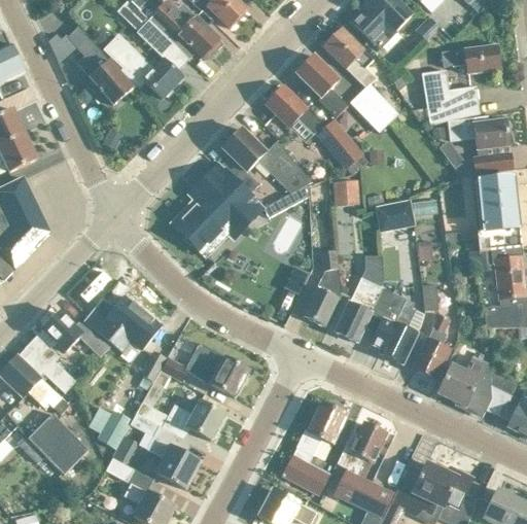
[(132,0),(131,1),(140,9),(146,3),(142,0),(132,0)]
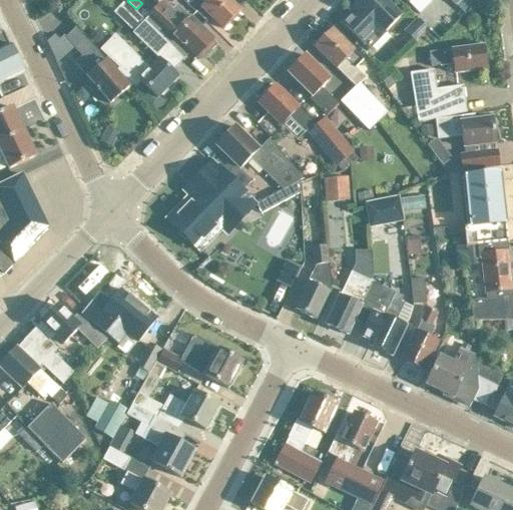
[(161,4),(152,13),(178,38),(172,45),(184,57),(190,50),(196,55),(197,55),(197,54),(201,57),(209,48),(206,45),(212,38),(213,38),(198,24),(191,16),(187,20),(166,0),(164,0),(161,4)]
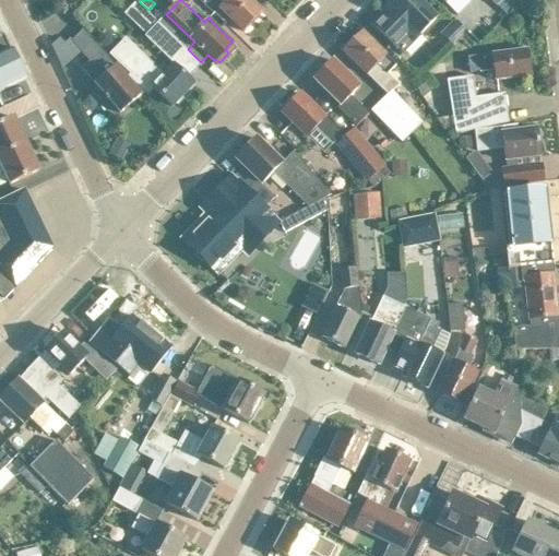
[(224,0),(219,6),(245,28),(262,10),(251,0),(224,0)]
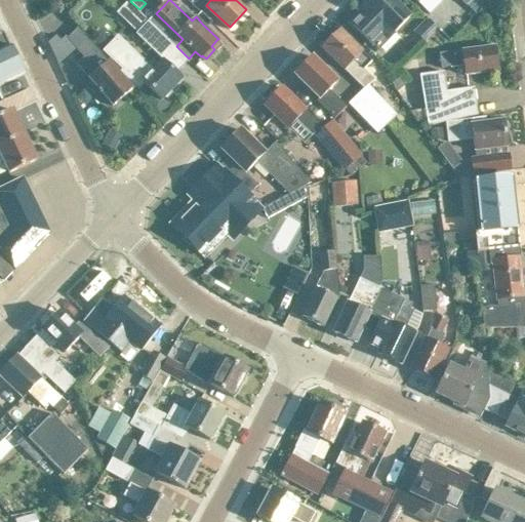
[(366,0),(358,8),(360,10),(350,21),(373,44),(384,34),(388,38),(410,14),(395,0),(366,0)]
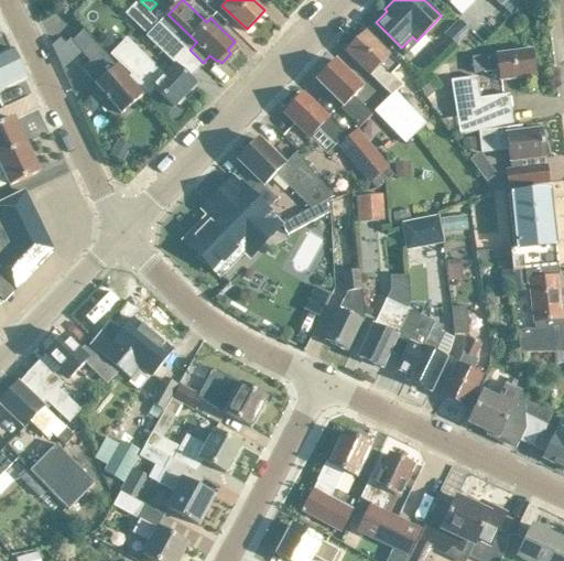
[(449,0),(451,1),(452,0),(498,0),(511,12),(522,1),(521,0),(449,0)]
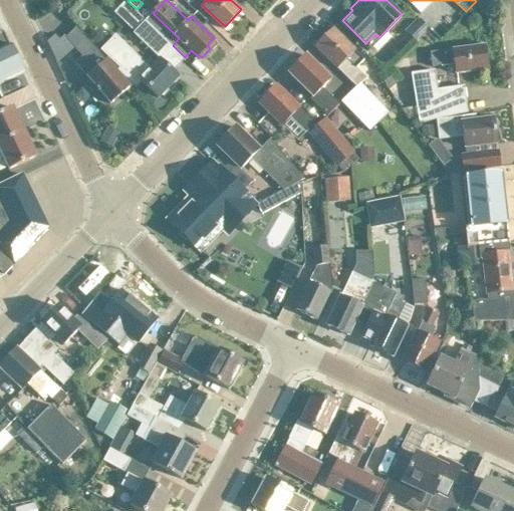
[(159,49),(164,54),(173,45),(146,18),(135,30),(157,51),(159,49)]
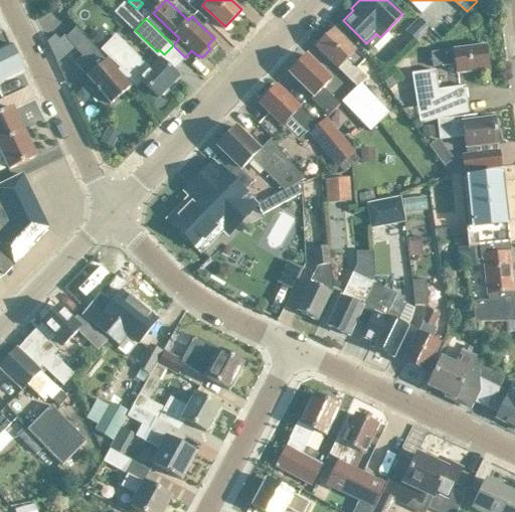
[(422,19),(410,32),(415,37),(427,24),(423,20),(422,19)]
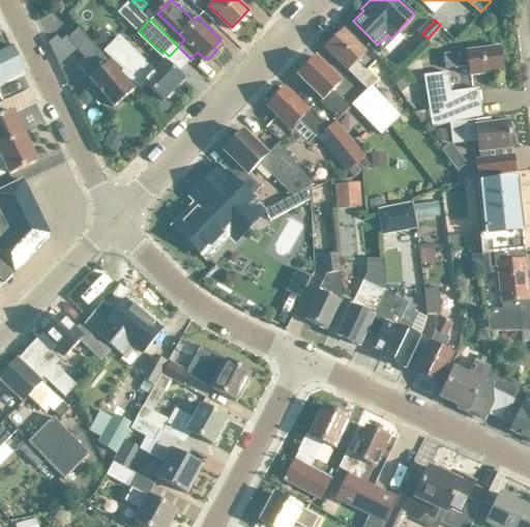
[(56,34),(48,41),(58,63),(77,47),(85,56),(78,62),(100,89),(98,90),(101,93),(102,92),(114,105),(134,88),(120,71),(112,63),(83,28),(80,25),(68,36),(66,34),(61,38),(56,34)]
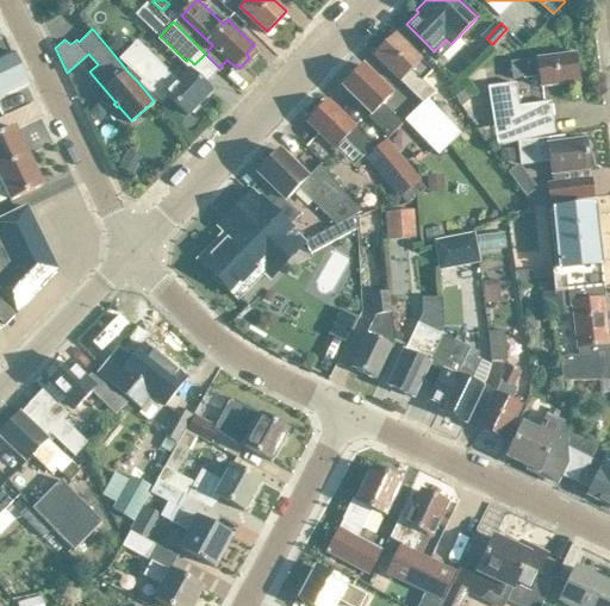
[(423,101),(417,107),(449,142),(461,131),(429,98),(436,89),(423,77),(431,69),(394,32),(374,52),(400,77),(400,79),(423,101)]
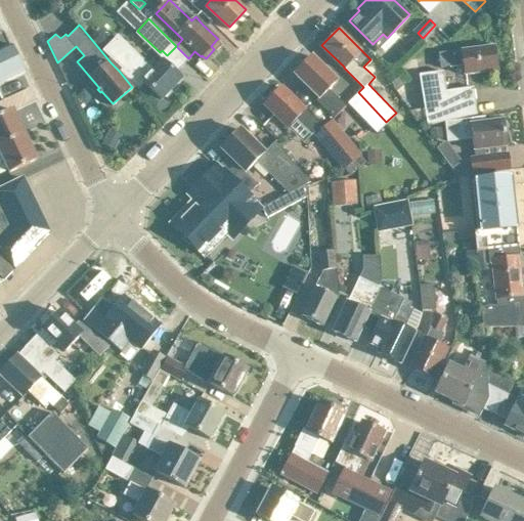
[(182,76),(167,61),(163,58),(153,69),(118,35),(104,49),(124,68),(122,70),(139,85),(143,80),(162,97),(165,94),(165,95),(166,94),(165,93),(169,89),(170,90),(171,89),(170,88),(182,76)]
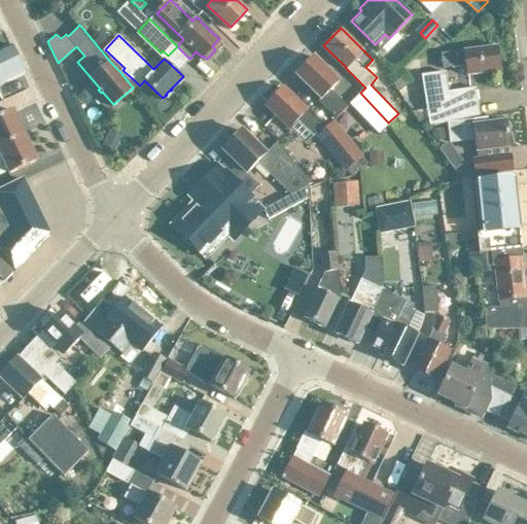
[(0,82),(6,79),(25,71),(11,42),(0,47),(0,82)]
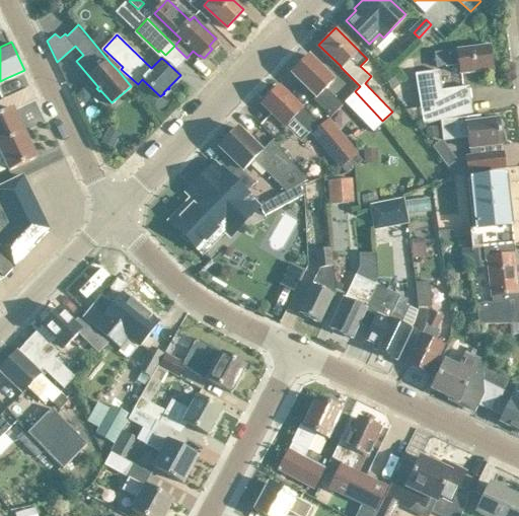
[(460,72),(472,71),(493,68),(490,45),(434,51),(436,65),(459,63),(460,72)]
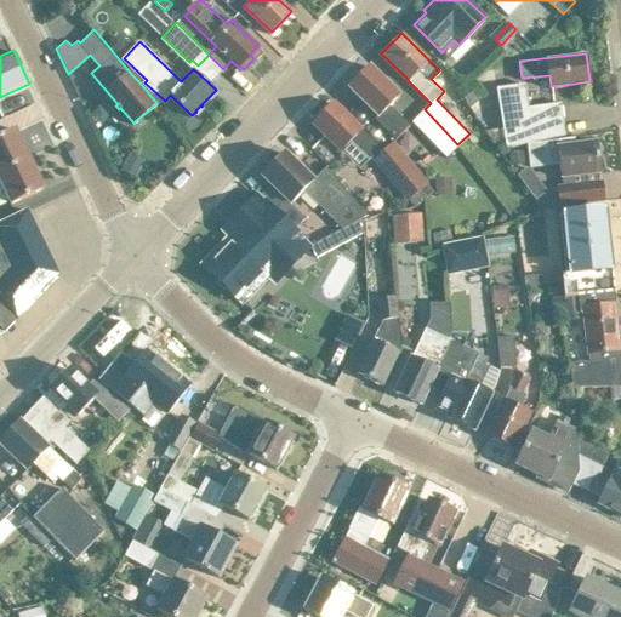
[(400,93),(370,64),(348,86),(377,114),(375,116),(397,137),(410,124),(389,104),(400,93)]
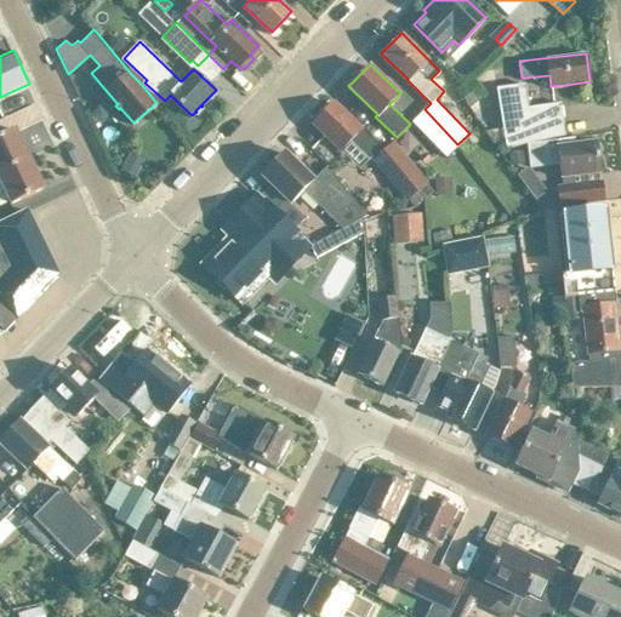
[(562,101),(529,104),(525,81),(496,85),(502,125),(484,129),(499,147),(565,133),(562,101)]
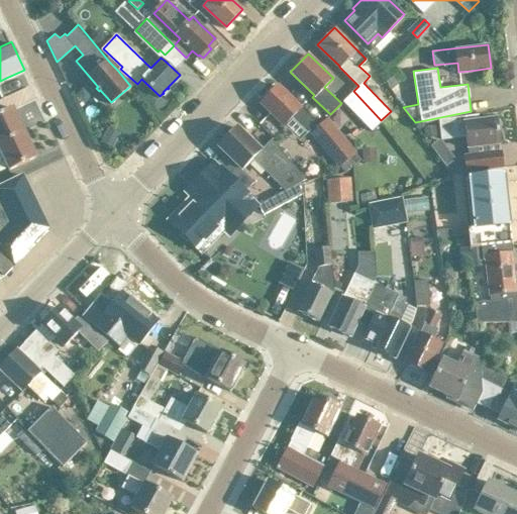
[(278,84),(261,101),(284,124),(292,116),(306,131),(316,122),(301,106),(278,84)]
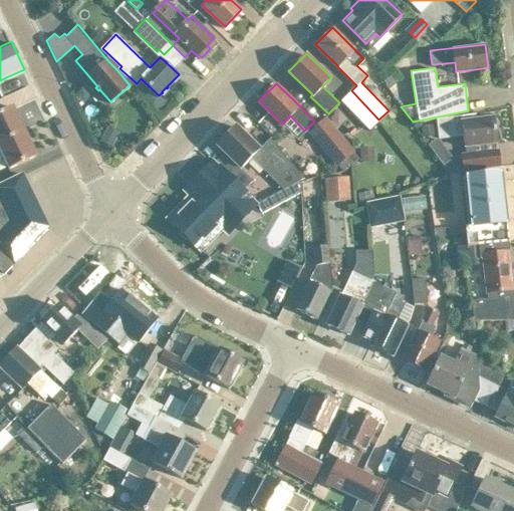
[(369,129),(378,119),(351,90),(341,99),(369,129)]
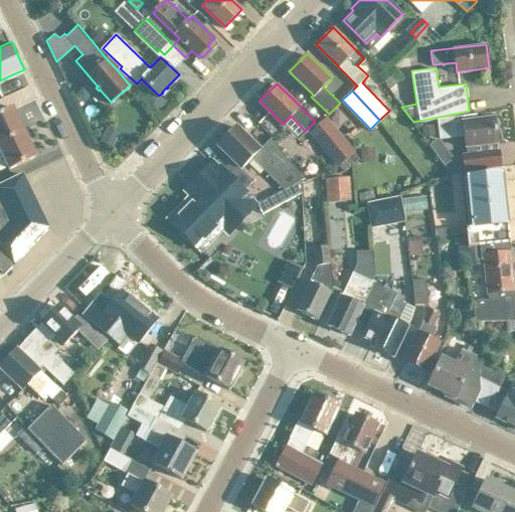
[(0,140),(24,130),(13,106),(0,112),(0,140)]
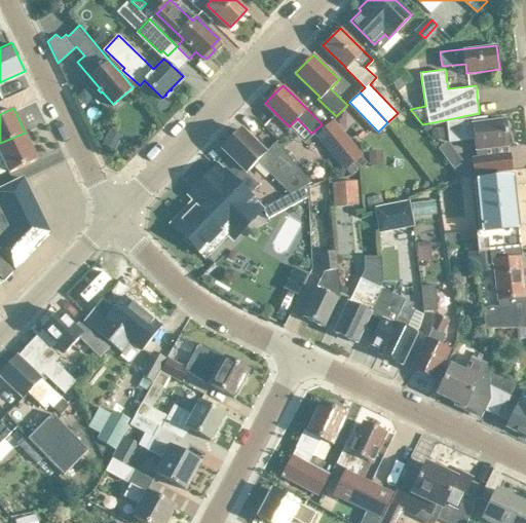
[(505,118),(487,120),(487,115),(447,120),(449,141),(474,138),(477,154),(472,155),(474,174),(512,169),(510,152),(508,152),(506,145),(509,145),(505,118)]
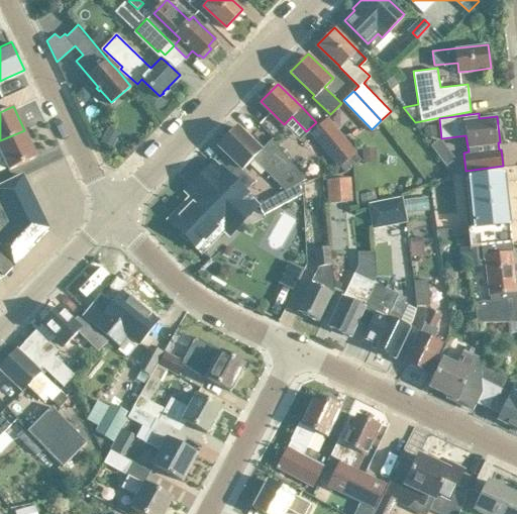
[(360,158),(327,117),(311,130),(339,166),(340,165),(345,171),(360,158)]
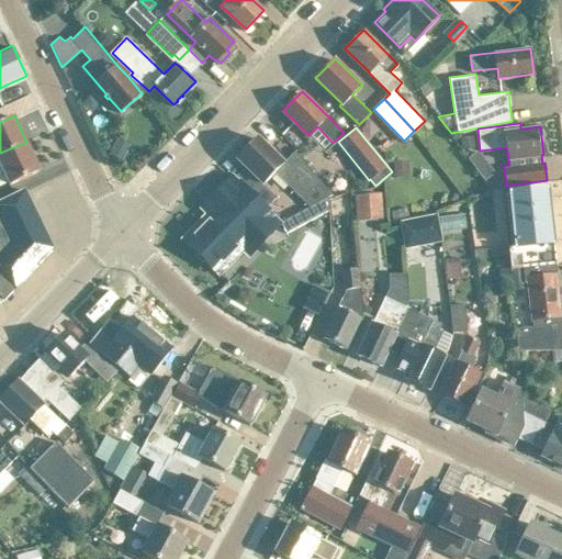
[(474,134),(461,135),(462,148),(475,146),(474,134)]
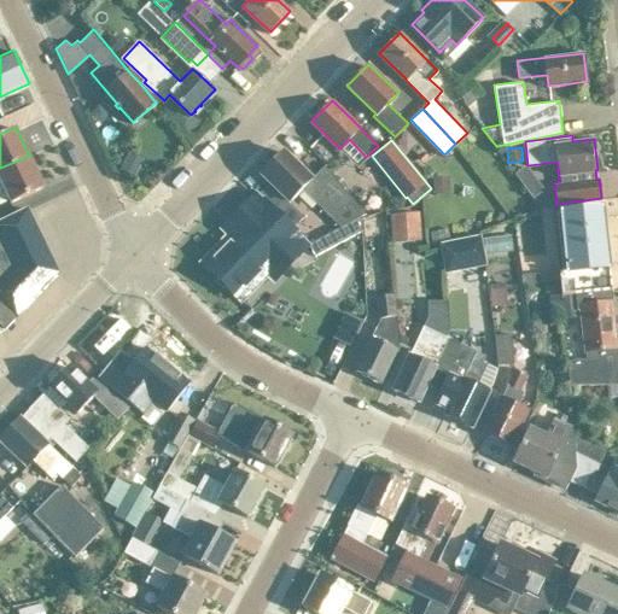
[(340,226),(362,214),(366,212),(325,165),(326,164),(326,163),(312,177),(284,150),(261,174),(289,200),(302,187),(340,226)]
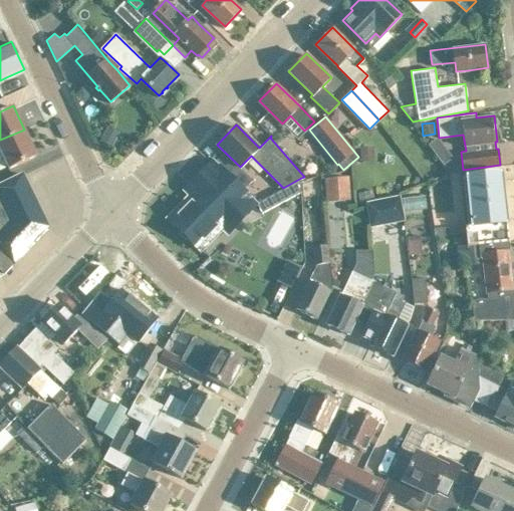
[(106,128),(100,139),(112,145),(118,134),(106,128)]
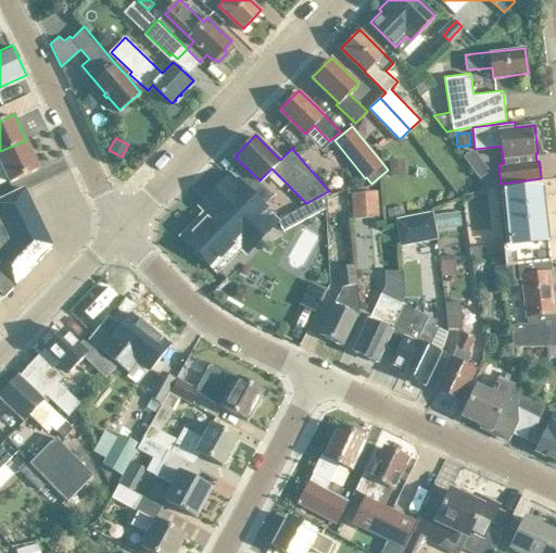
[(0,168),(3,167),(10,180),(39,166),(26,140),(0,151),(0,168)]
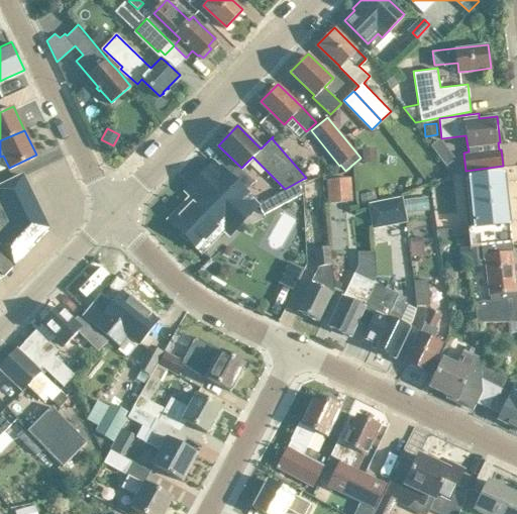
[(369,146),(363,146),(363,160),(377,159),(376,152),(369,146)]
